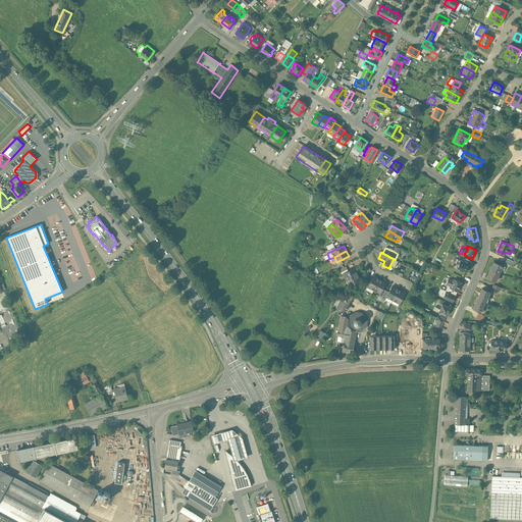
[(464,262),(458,259),(456,263),(459,265),(457,265),(457,266),(458,267),(458,268),(466,272),(469,265),(469,264),(464,262)]
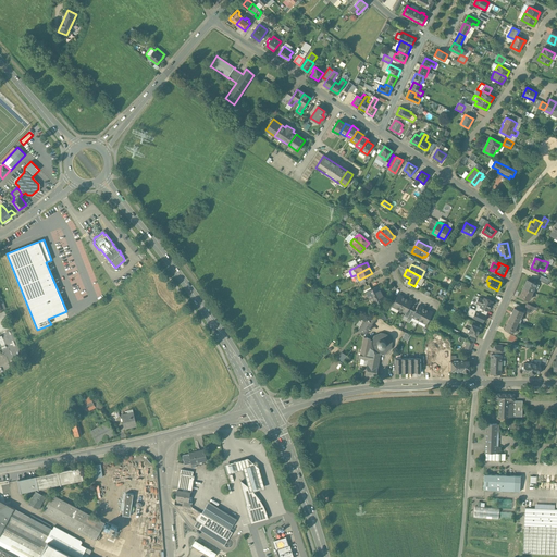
[(536,283),(527,280),(523,288),(532,292),(536,283)]
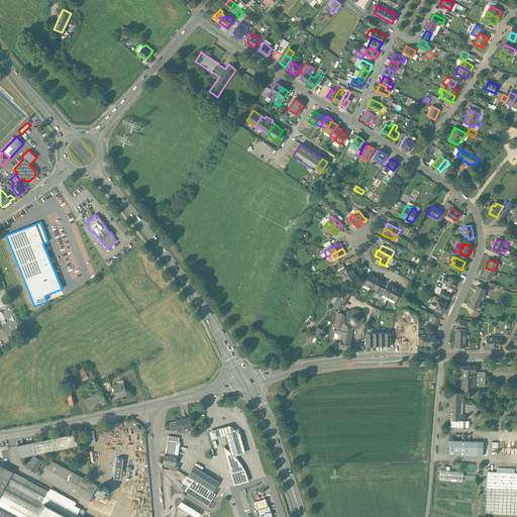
[(350,265),(340,271),(343,277),(354,272),(350,265)]
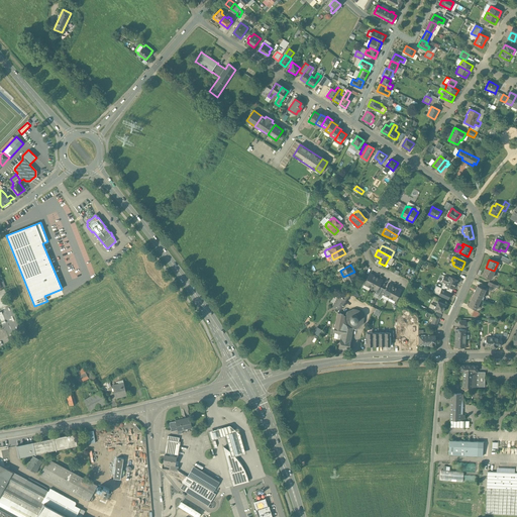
[(494,271),(486,268),(483,275),(491,279),(494,271)]
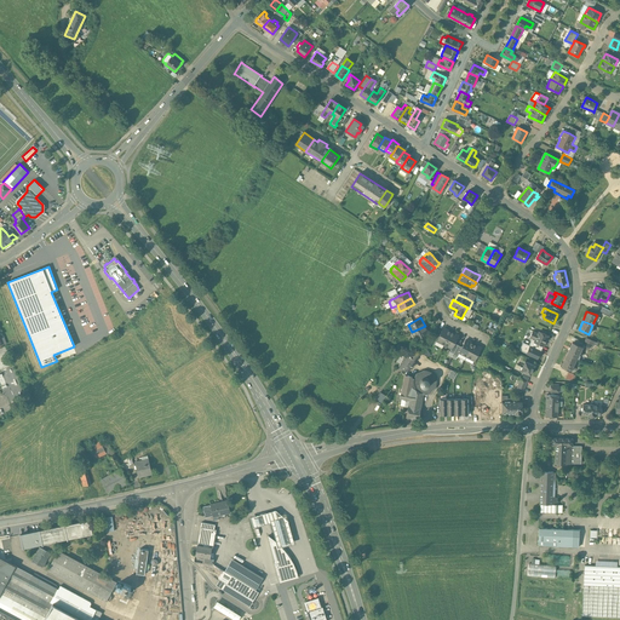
[(425,326),(412,332),(415,339),(429,333),(425,326)]
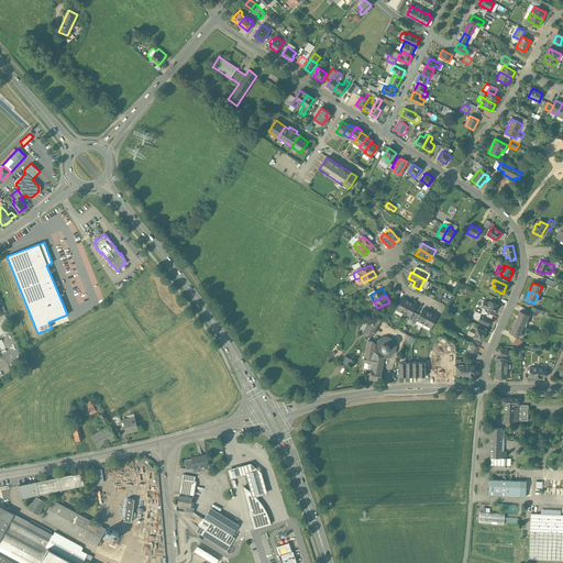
[(409,301),(403,298),(396,309),(404,313),(409,301)]
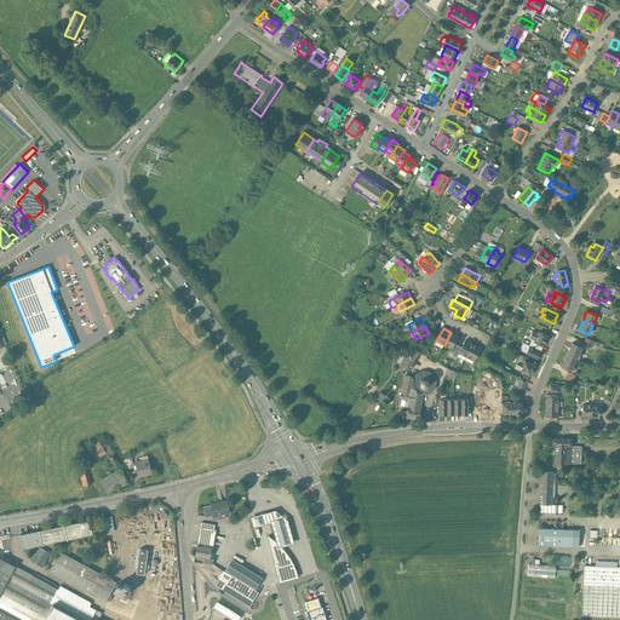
[(547,336),(539,332),(538,333),(533,331),(530,337),(535,339),(534,342),(543,345),(547,336)]
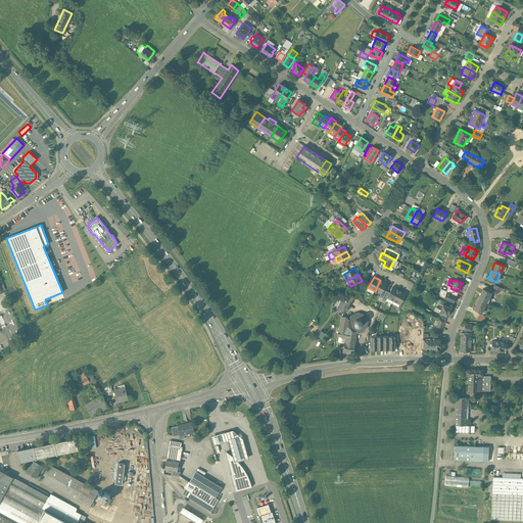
[(386,283),(380,280),(375,291),(381,294),(383,289),(386,283)]
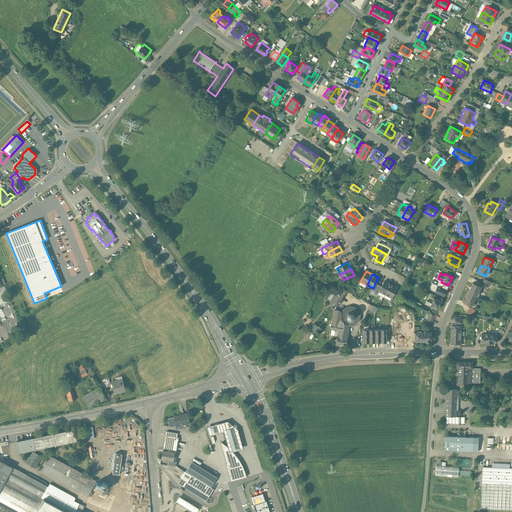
[(381,287),(379,291),(385,294),(391,284),(385,280),(381,287)]
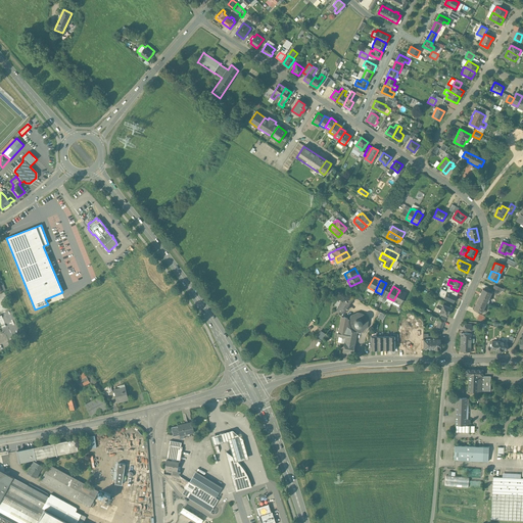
[(383,289),(381,294),(378,299),(381,301),(383,298),(386,291),(383,289)]
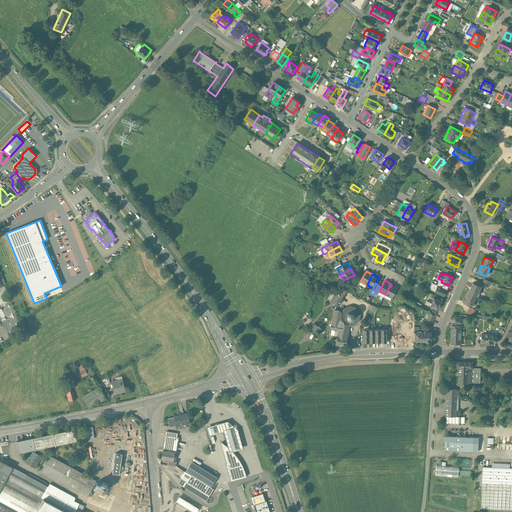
[(481,287),(472,283),(468,292),(476,295),(477,296),(481,287)]
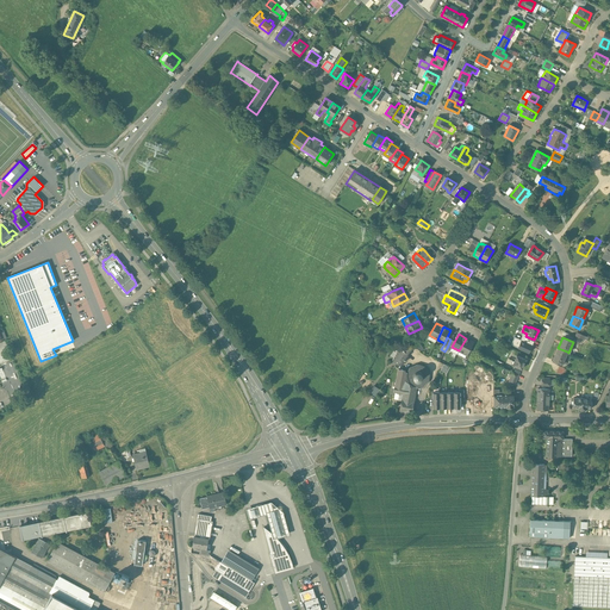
[(473,342),(466,338),(459,350),(466,355),(470,349),(473,342)]
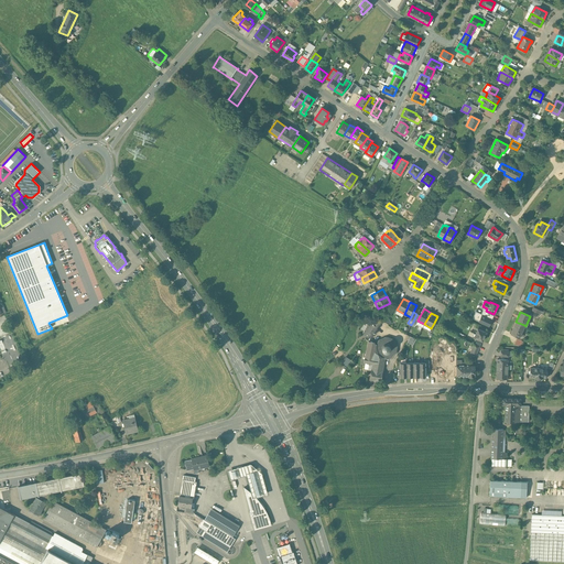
[(491,317),(485,314),(481,321),(488,324),(491,317)]
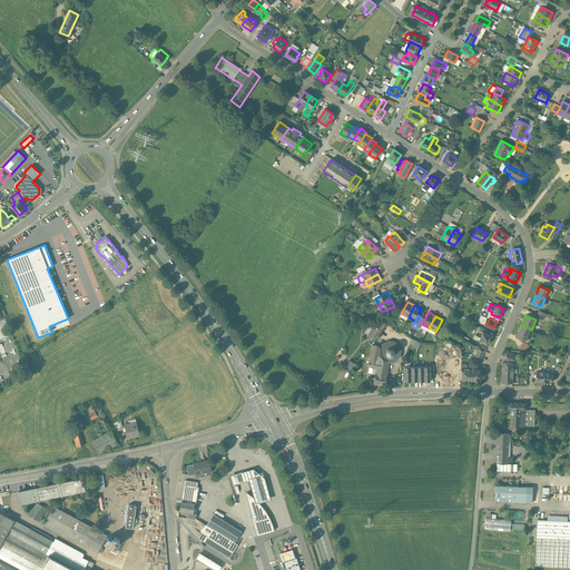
[(385,326),(376,322),(374,325),(382,331),(385,326)]
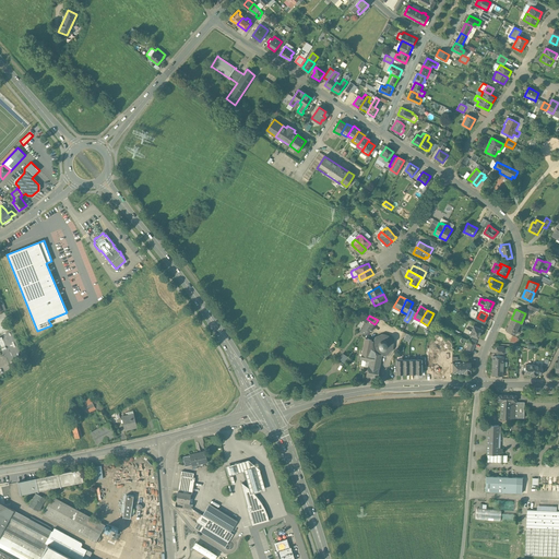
[(375,324),(367,319),(360,330),(368,335),(375,324)]
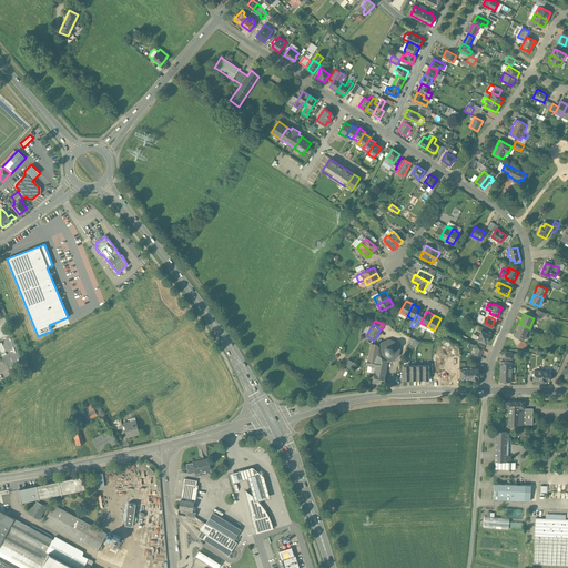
[(528,327),(519,324),(514,336),(523,340),(525,341),(527,337),(525,336),(528,327)]
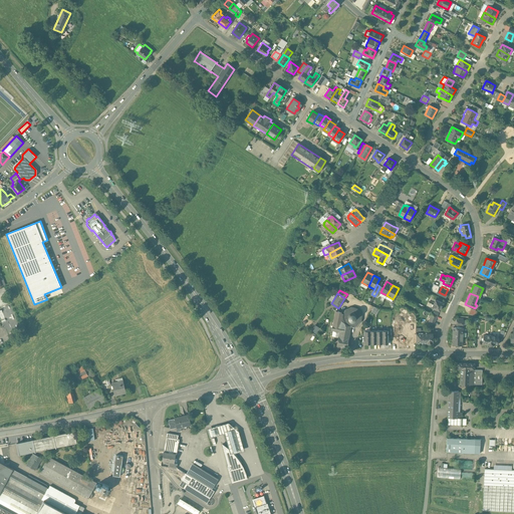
[(443,302),(436,299),(434,304),(430,303),(429,306),(440,311),(443,302)]
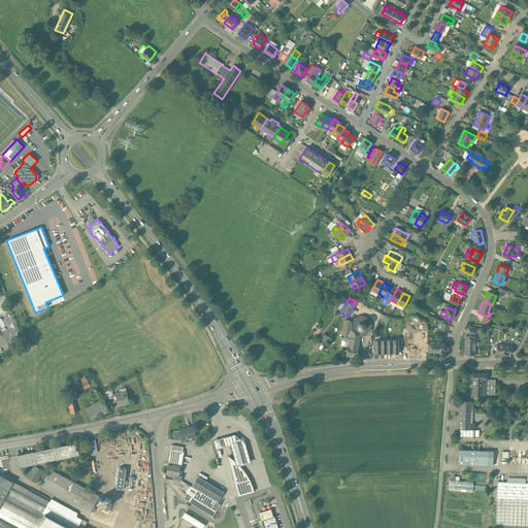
[(349,340),(359,342),(361,335),(367,334),(371,329),(370,321),(368,318),(361,316),(355,318),(348,317),(347,320),(344,319),(340,339),(349,340)]
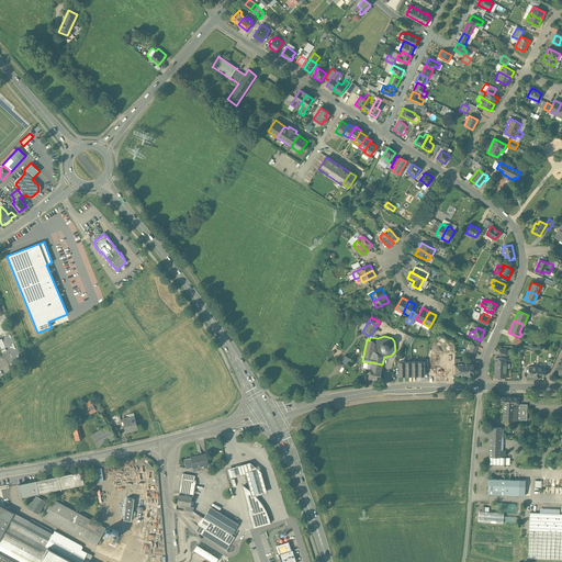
[(468,352),(474,356),(479,346),(472,343),(468,352)]
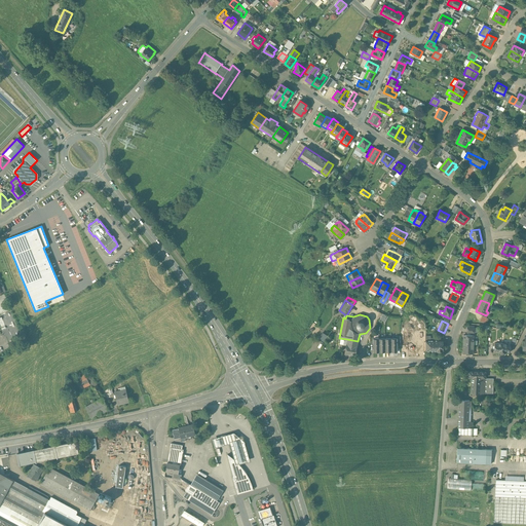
[(328,336),(323,333),(318,339),(324,343),(328,336)]
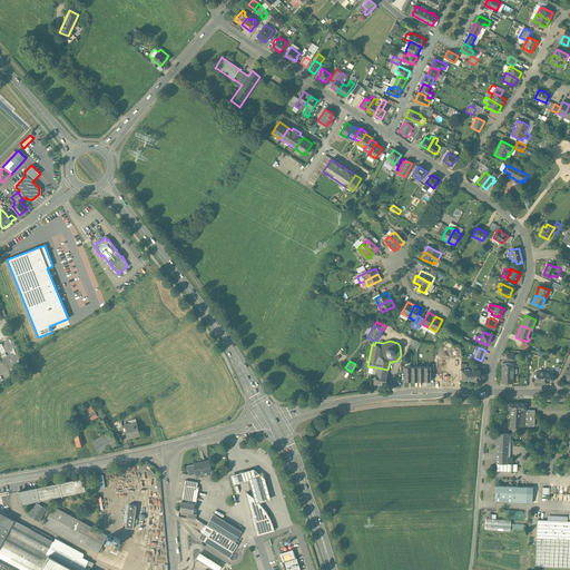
[(458,362),(443,363),(444,371),(444,381),(453,380),(453,374),(453,371),(458,370),(458,362)]
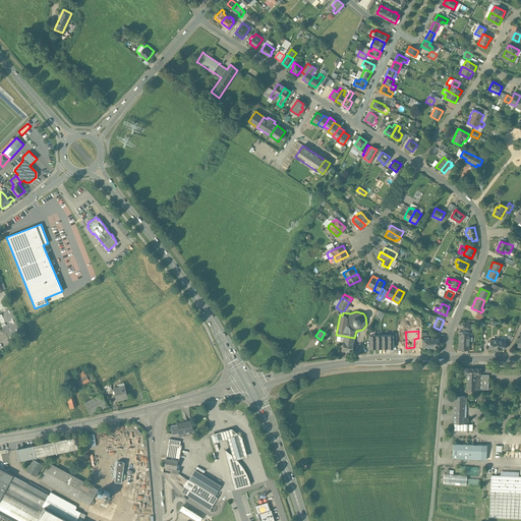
[(469,332),(459,332),(458,350),(468,350),(469,337),(469,332)]
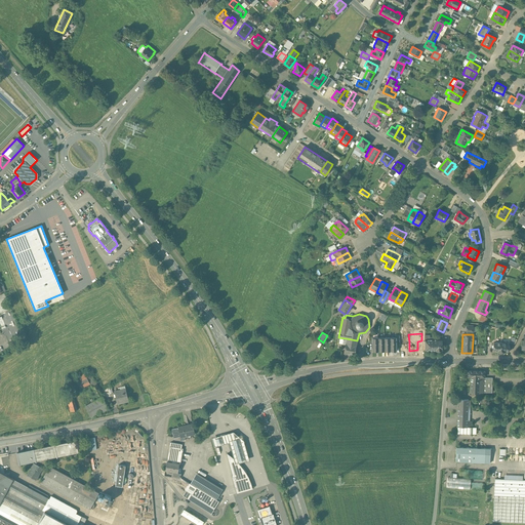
[(357,340),(347,338),(344,353),(355,356),(357,340)]
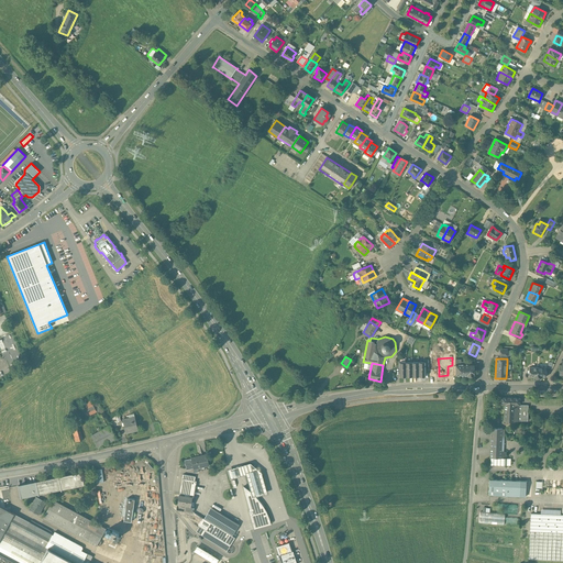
[(474,374),(474,363),(455,364),(455,368),(455,375),(473,375),(474,374)]
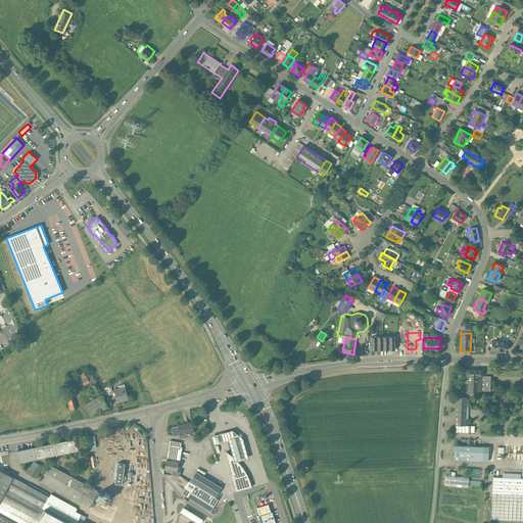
[(482,370),(466,369),(466,375),(469,375),(469,391),(482,391),(490,391),(490,376),(484,376),(484,377),(482,377),(482,370)]
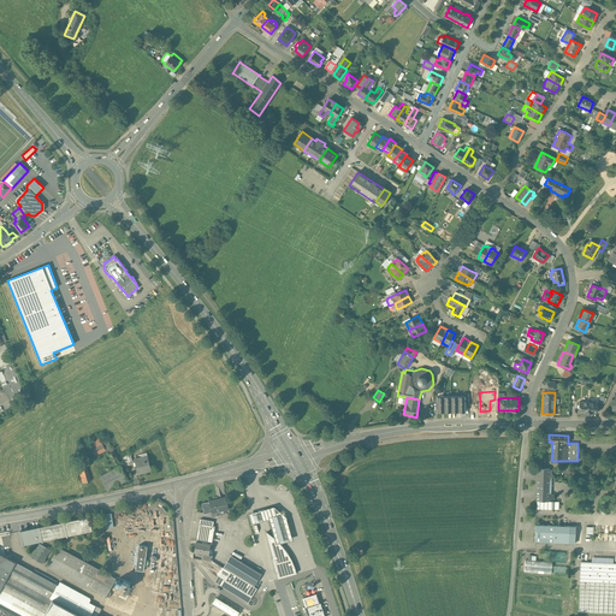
[(102,443),(100,438),(90,443),(98,455),(106,450),(102,443)]
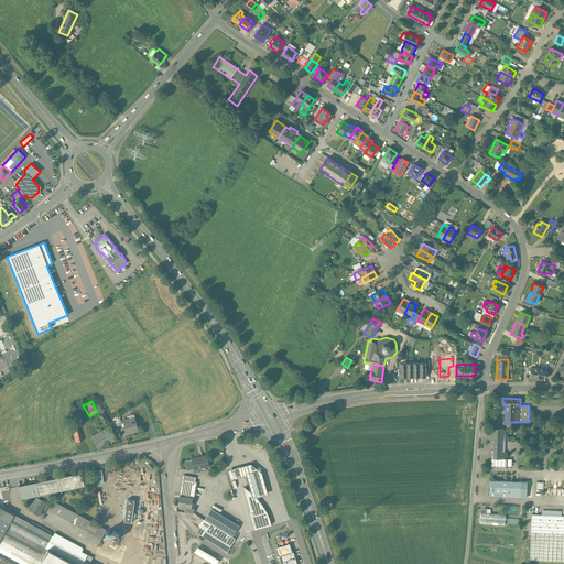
[(105,413),(98,402),(94,405),(97,412),(99,416),(105,413)]
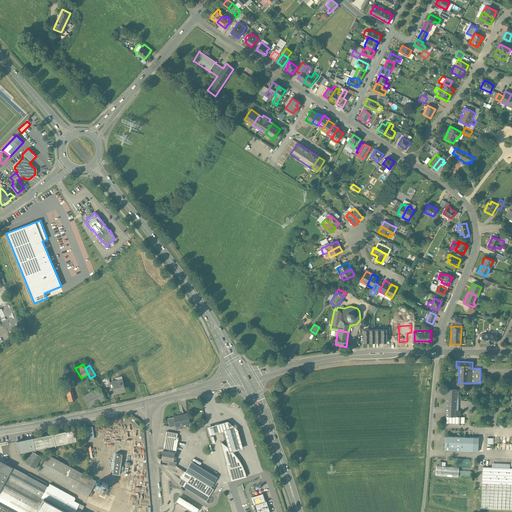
[(95,375),(90,378),(92,381),(94,385),(95,386),(99,383),(95,375)]
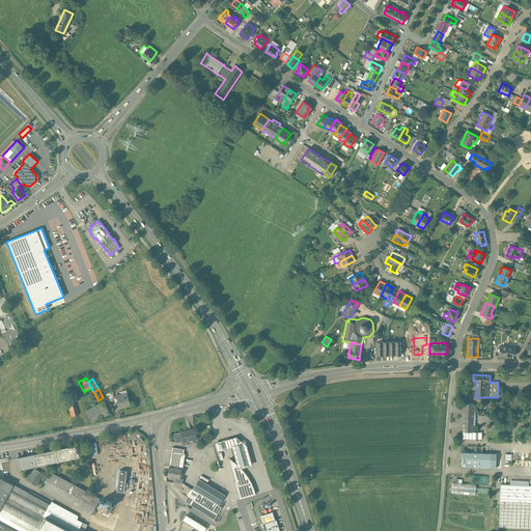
[(122,393),(116,395),(119,408),(130,404),(127,392),(122,393)]
